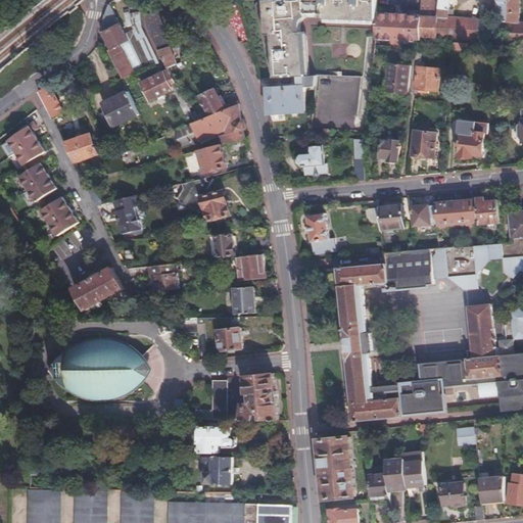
[(131,0),(135,22),(141,21),(138,0),(131,0)]
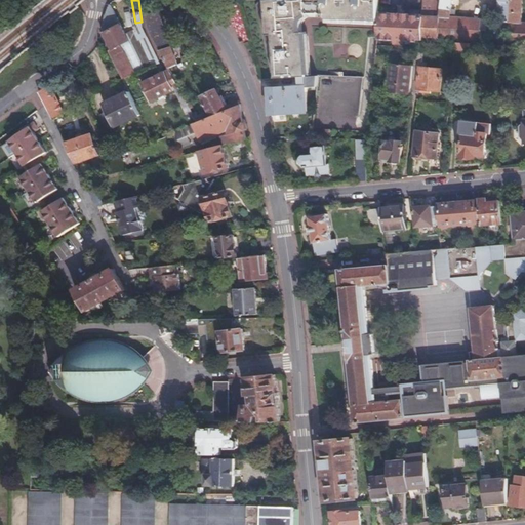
[(277,79),(299,77),(308,77),(305,33),(299,33),(299,24),(303,19),(308,14),(313,13),(326,12),(326,18),(378,21),(378,14),(378,0),(265,0),(260,0),(257,4),(272,59),(277,79)]
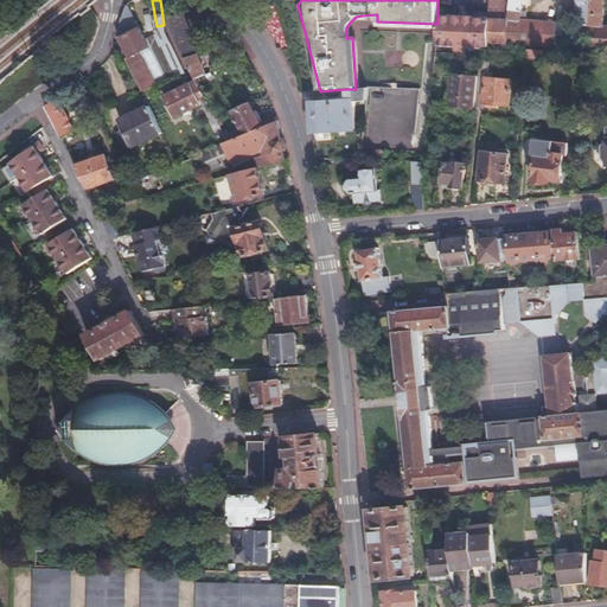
[(500,19),(489,19),(487,44),(506,44),(511,0),(502,0),(500,13),(500,19)]
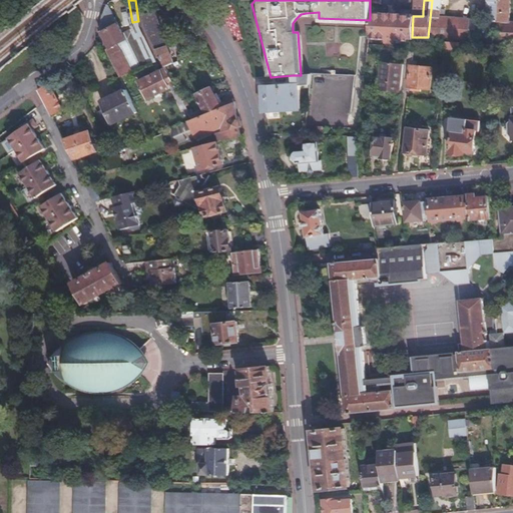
[(432,0),(428,37),(444,38),(474,39),(475,34),(475,28),(476,19),(445,17),(445,9),(441,9),(441,0),(432,0)]
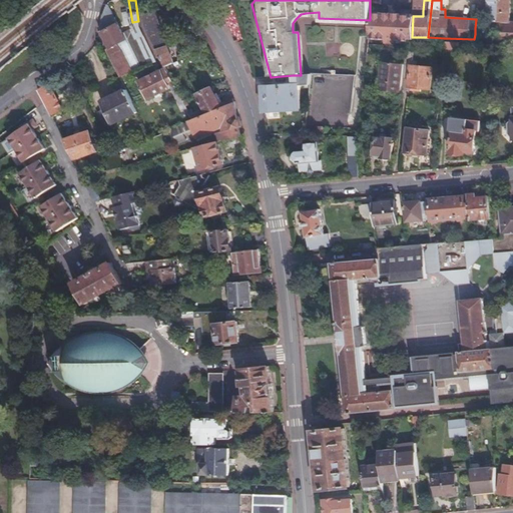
[(488,0),(485,32),(497,32),(499,0),(488,0)]
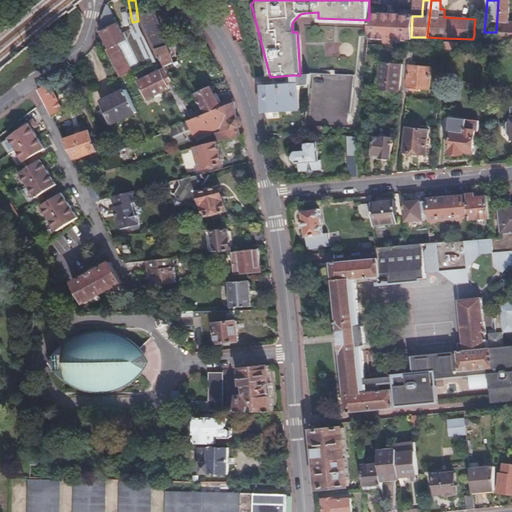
[(498,0),(496,32),(495,41),(511,42),(511,22),(508,23),(509,0),(498,0)]
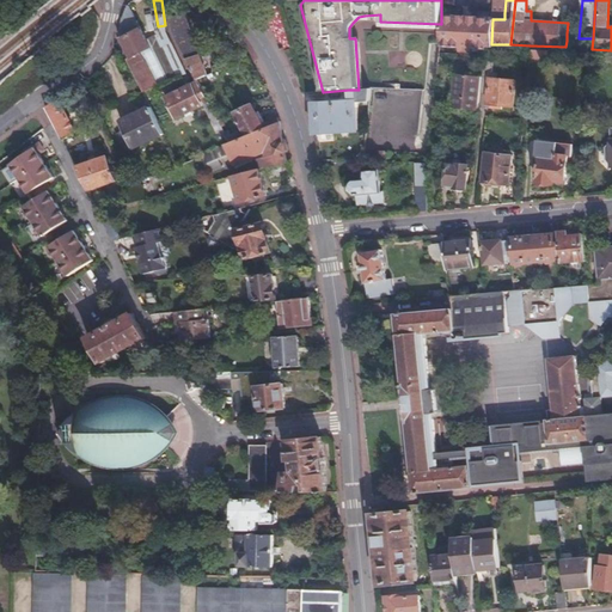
[(118,32),(120,37),(133,66),(145,90),(154,87),(187,74),(167,34),(165,25),(154,31),(155,37),(144,42),(127,7),(121,18),(118,32)]
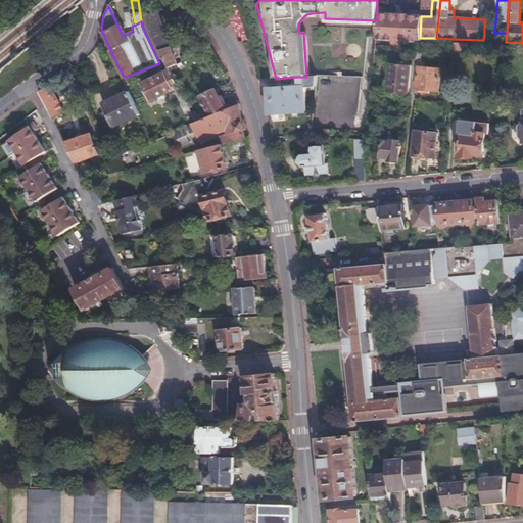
[(158,11),(147,14),(148,24),(168,66),(177,62),(174,53),(177,52),(175,46),(172,47),(158,11)]
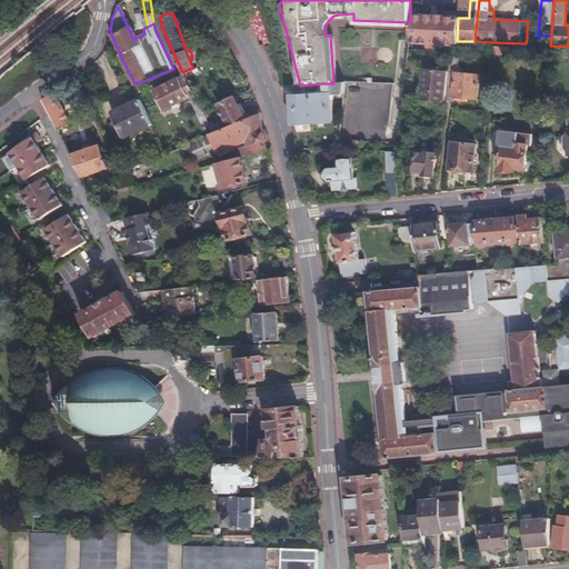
[(410,16),(410,22),(410,42),(427,42),(427,46),(438,46),(438,43),(457,45),(457,41),(458,18),(410,16)]
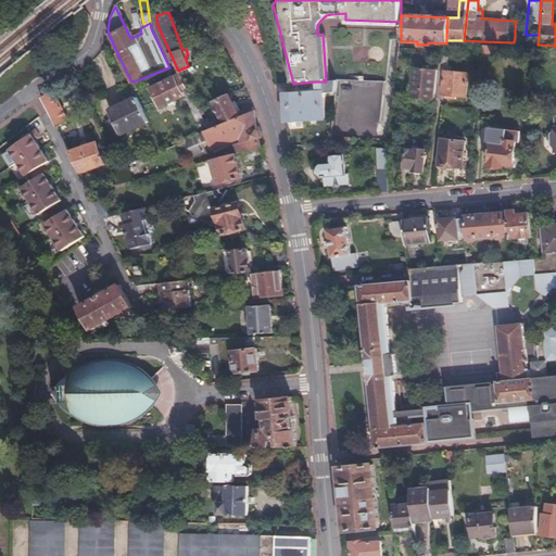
[(438,68),(437,84),(444,85),(443,95),(466,97),(468,74),(446,72),(449,54),(440,54),(438,68)]
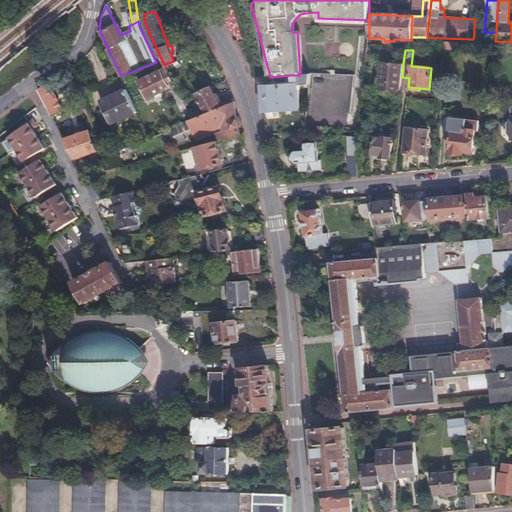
[(378,89),(400,92),(402,77),(403,63),(382,60),(378,89)]
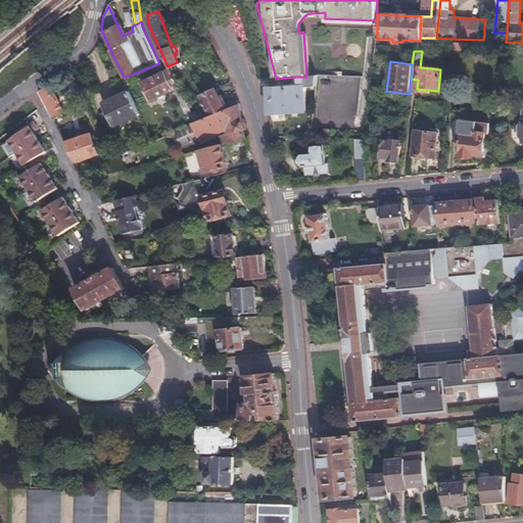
[(176,82),(170,69),(142,82),(150,100),(173,90),(171,84),(176,82)]
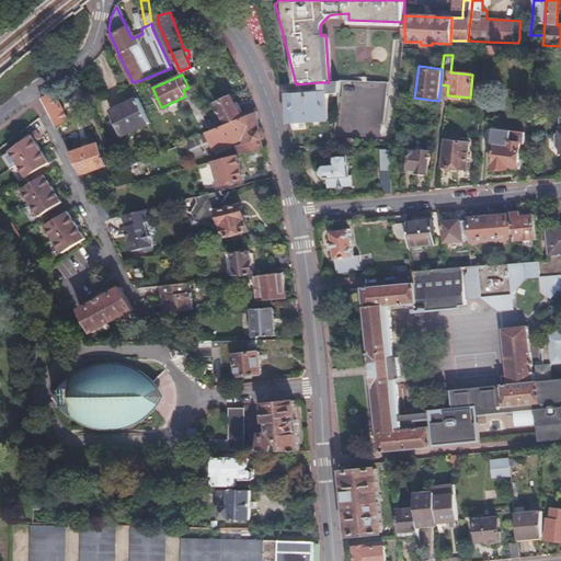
[(295,138),(295,147),(308,147),(306,119),(330,118),(329,93),(341,93),(342,81),(329,82),(320,82),(321,93),(288,94),(289,122),(290,122),(290,129),(293,129),(293,138),(295,138)]
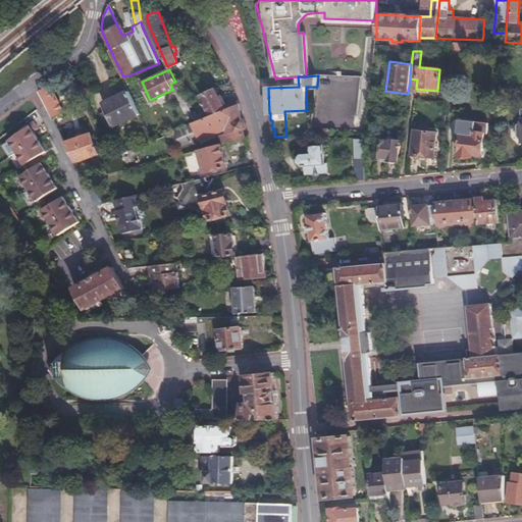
[(170,84),(172,90),(174,91),(176,95),(180,93),(175,82),(170,84)]
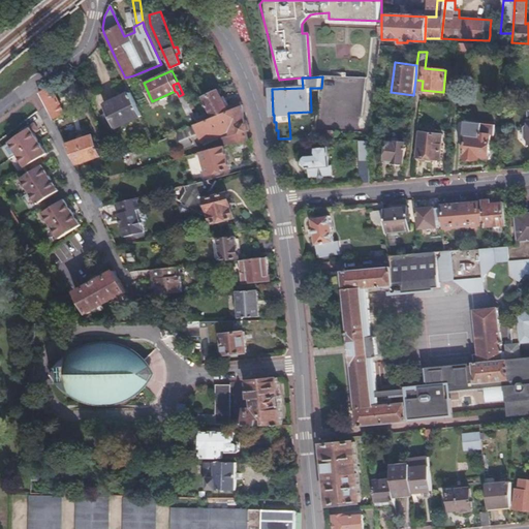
[(228,106),(219,89),(203,98),(212,116),(229,110),(228,106)]
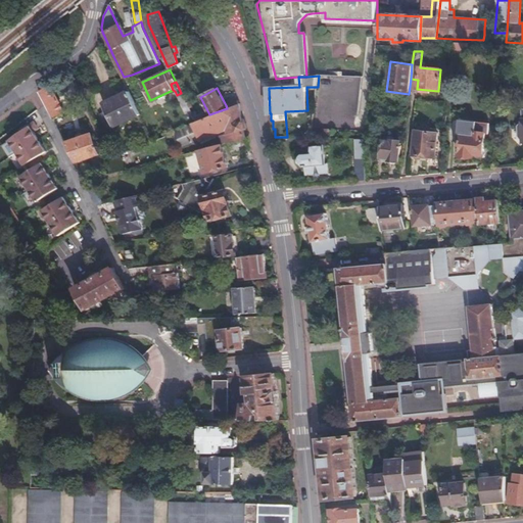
[(140,114),(130,91),(104,102),(107,111),(114,125),(114,126),(140,114)]
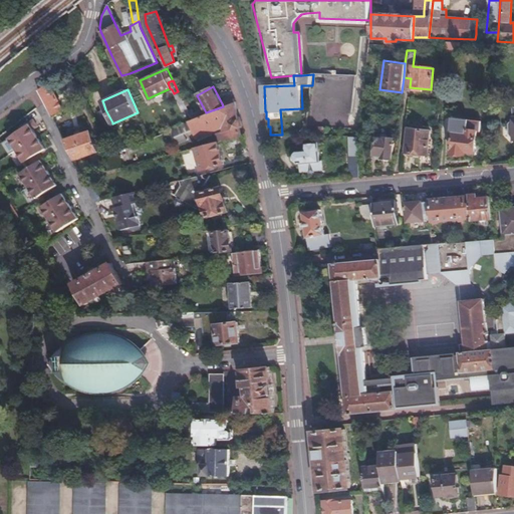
[(183,112),(187,111),(183,102),(178,91),(174,93),(183,112)]
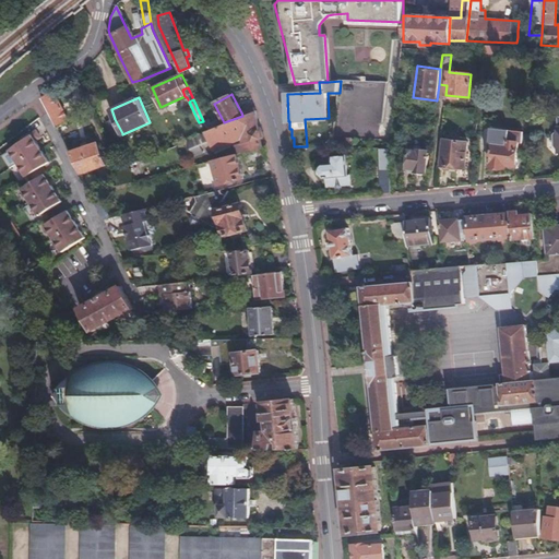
[(58,103),(47,110),(48,113),(61,138),(64,135),(63,132),(67,131),(63,123),(68,121),(58,103)]
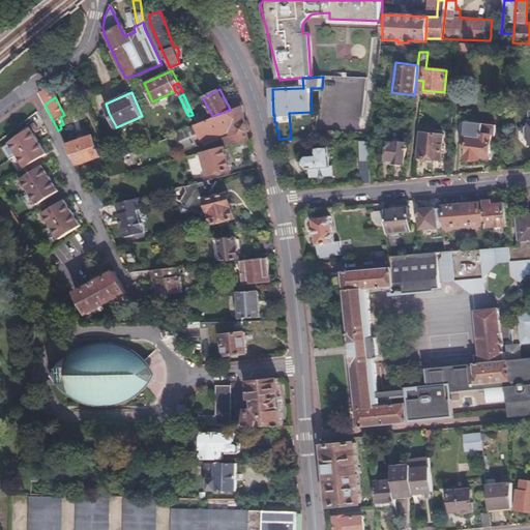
[(243,104),(242,100),(229,107),(230,110),(240,106),(243,104)]
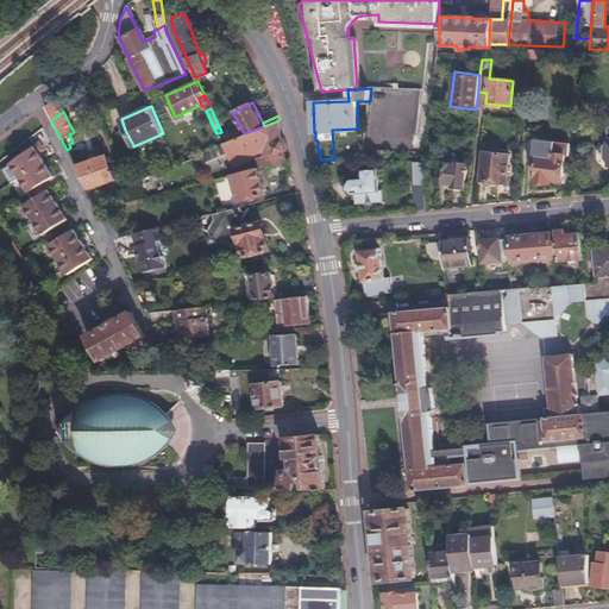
[(244,133),(200,152),(208,169),(230,161),(231,163),(262,150),(263,156),(256,158),(257,169),(275,164),(284,162),(282,151),(283,150),(276,121),(264,126),(244,133)]
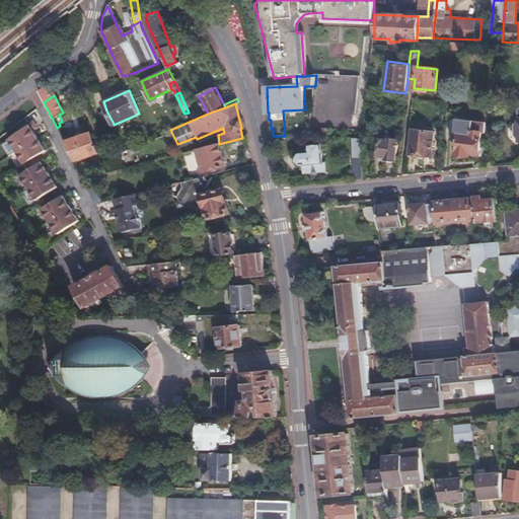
[(114,124),(106,110),(99,114),(106,127),(114,124)]
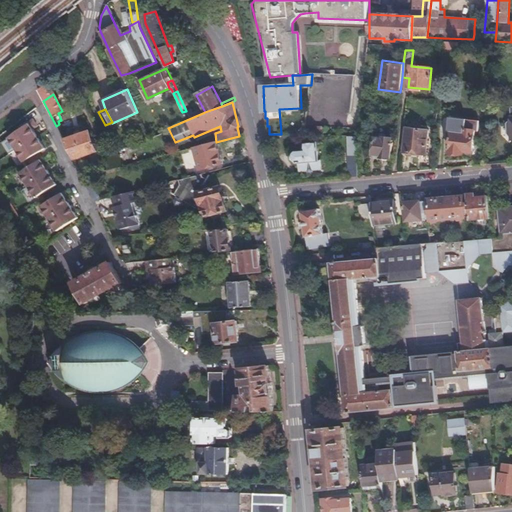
[(14,146),(16,150),(37,137),(32,128),(36,125),(32,119),(21,126),(7,135),(8,137),(7,138),(12,147),(14,146)]
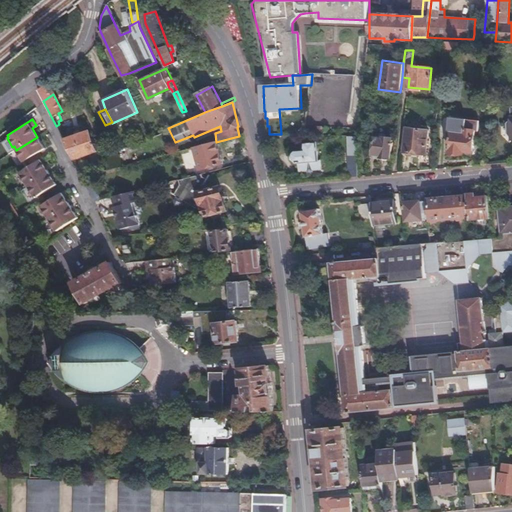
[(477,131),(478,121),(450,119),(449,133),(452,133),(450,154),(454,155),(455,158),(458,158),(459,156),(464,156),(465,152),(473,153),(476,131),(477,131)]
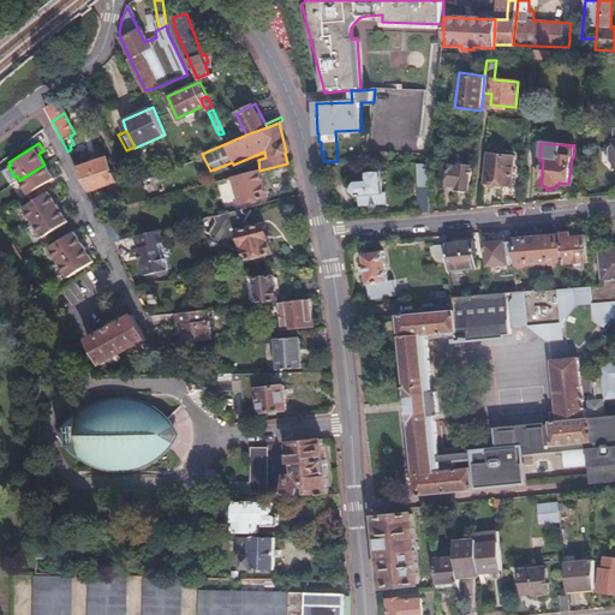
[(511,186),(514,157),(488,155),(485,183),(511,186)]
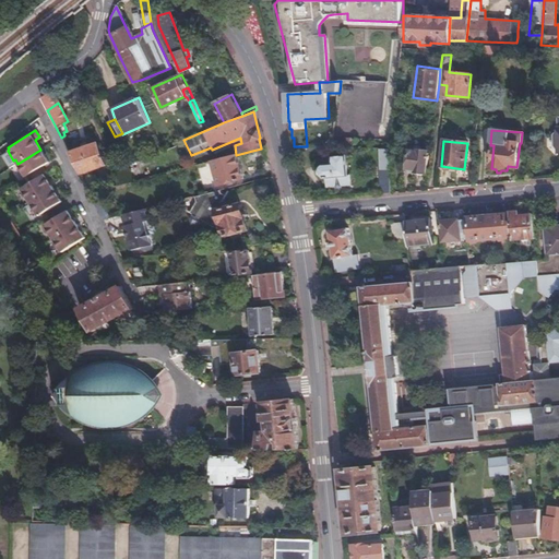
[(98,143),(69,153),(79,174),(87,170),(88,175),(92,174),(91,169),(105,165),(98,143)]
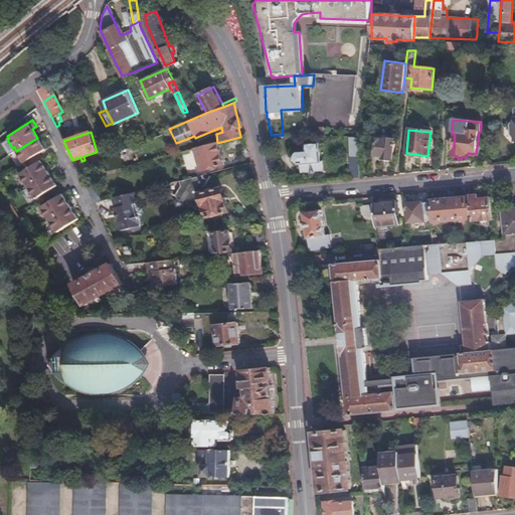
[(387,135),(383,135),(377,134),(376,153),(382,154),(381,159),(384,159),(384,160),(388,161),(389,159),(391,160),(394,136),(387,135)]
